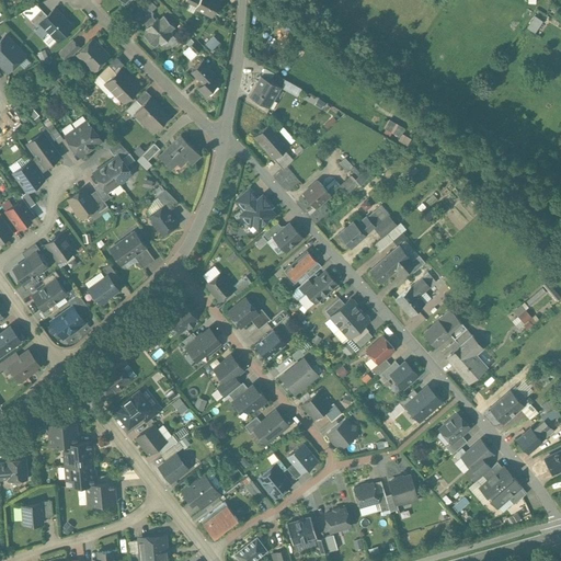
[(185,0),(186,1),(196,7),(196,8),(213,16),(220,0),(219,0),(185,0)]
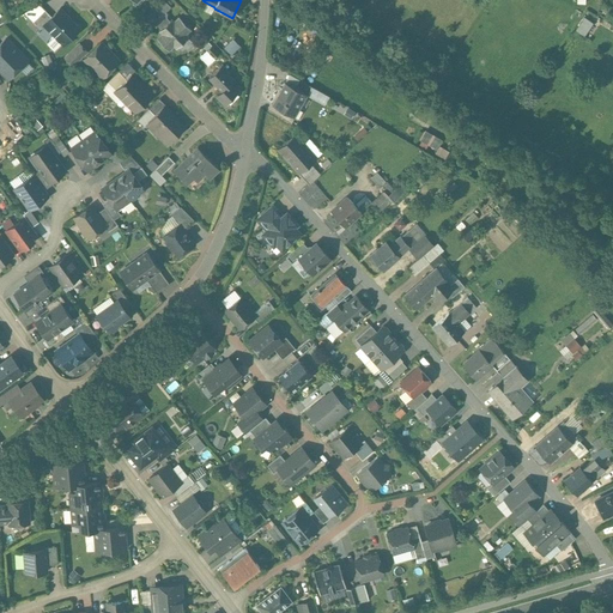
[(163,1),(145,19),(151,25),(156,25),(161,30),(169,22),(165,18),(165,13),(164,12),(169,7),(163,1)]
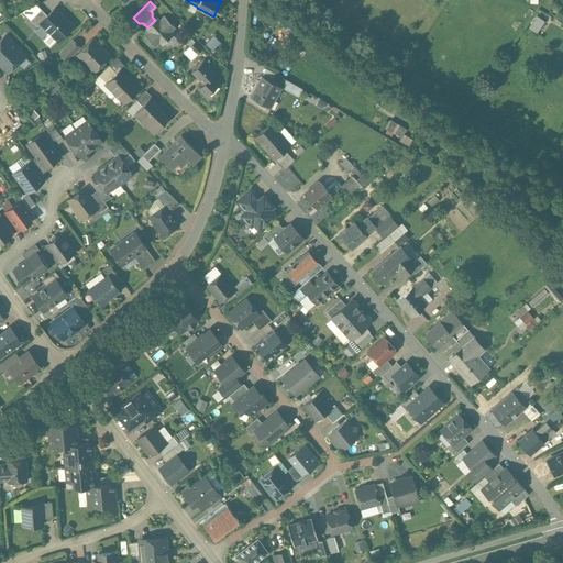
[(36,4),(26,10),(32,15),(29,19),(30,21),(41,10),(36,4)]
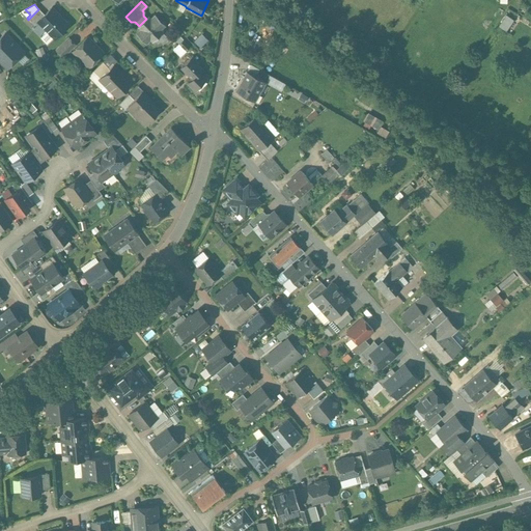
[(67,24),(52,8),(45,16),(37,22),(38,22),(34,26),(32,29),(42,38),(47,44),(53,37),(54,38),(67,24)]
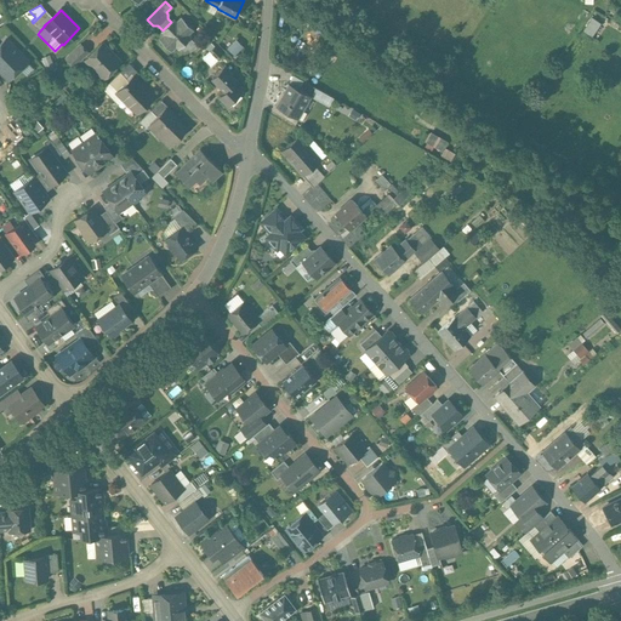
[(45,11),(33,23),(40,30),(45,26),(44,26),(52,18),(45,11)]
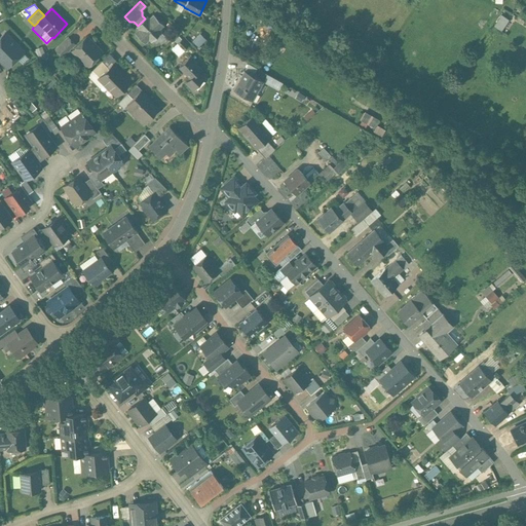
[(500,13),(493,24),(501,30),(509,19),(500,13)]
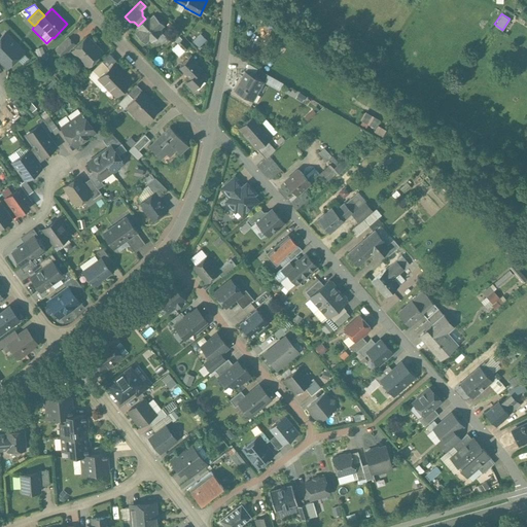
[(138,26),(137,27),(139,29),(135,33),(145,43),(149,40),(151,42),(163,31),(161,29),(164,26),(153,14),(149,19),(148,16),(145,19),(138,26)]
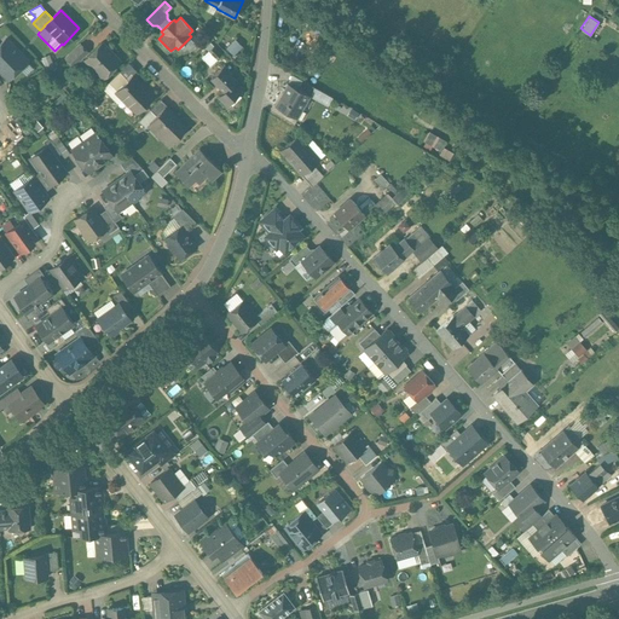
[(0,71),(9,80),(30,59),(6,35),(0,40),(0,71)]
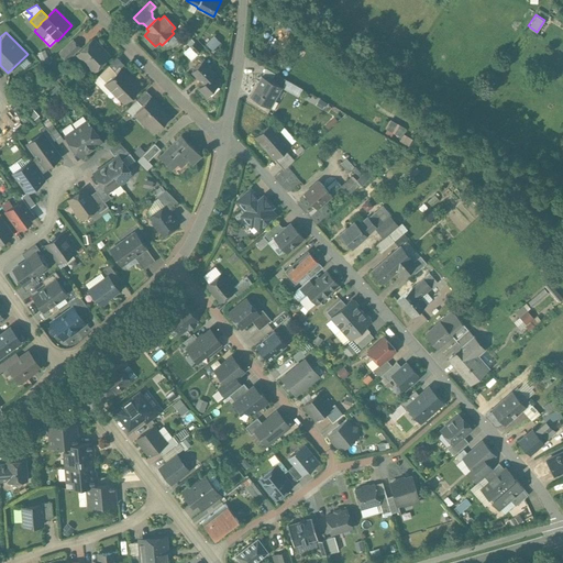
[(207,43),(212,50),(221,42),(214,35),(207,43)]
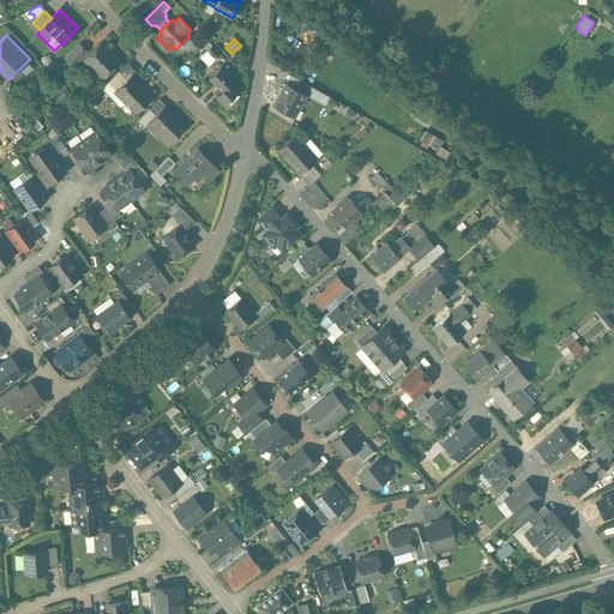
[(119,61),(101,43),(84,59),(102,78),(119,61)]
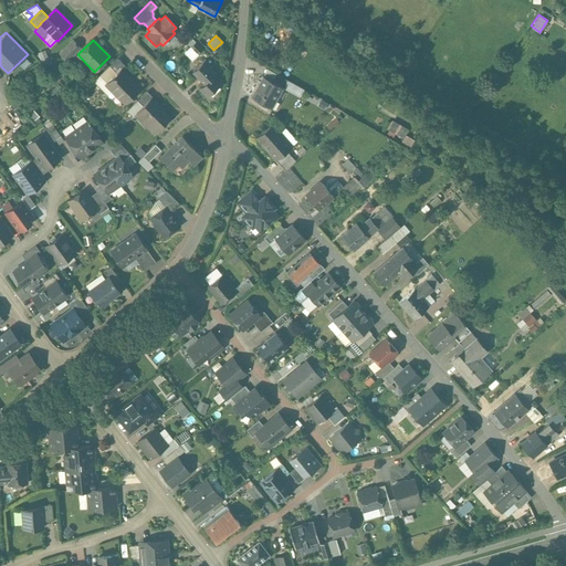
[(74,41),(60,54),(66,61),(81,48),(74,41)]
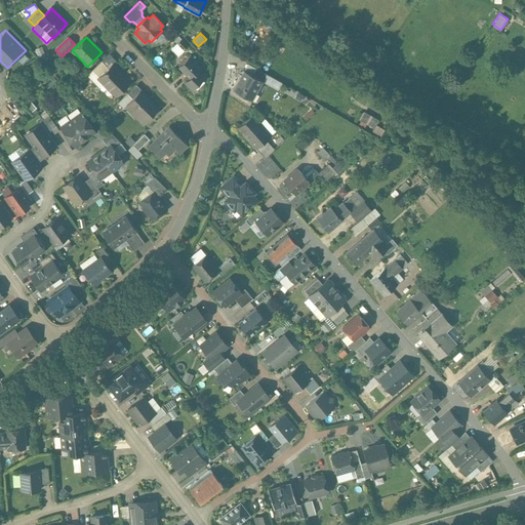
[(188,45),(182,39),(176,44),(183,50),(188,45)]
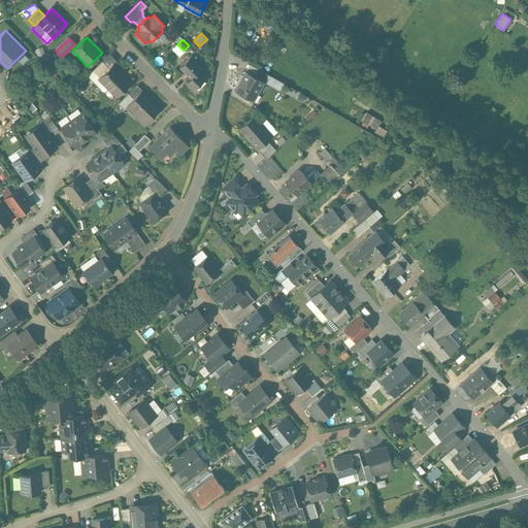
[(109,55),(102,62),(109,68),(113,64),(117,62),(109,55)]
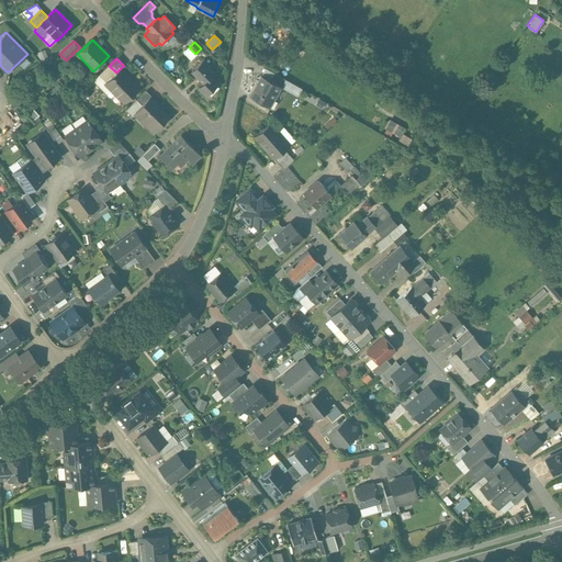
[(210,66),(203,59),(192,71),(204,83),(199,88),(206,96),(217,83),(212,77),(215,74),(209,67),(210,66)]
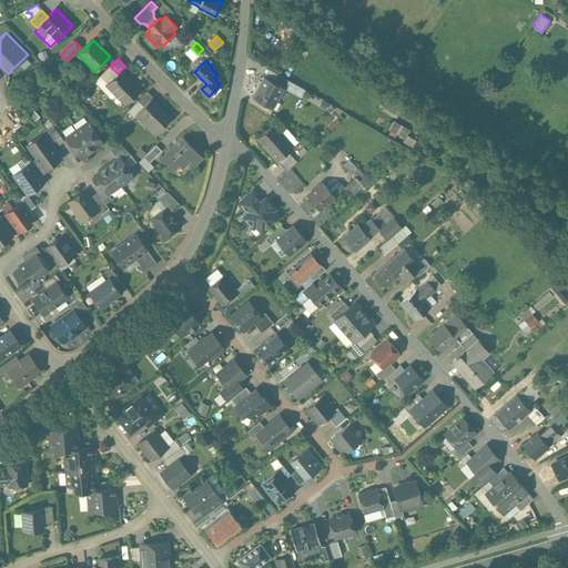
[(110,67),(100,77),(108,84),(118,73),(110,67)]
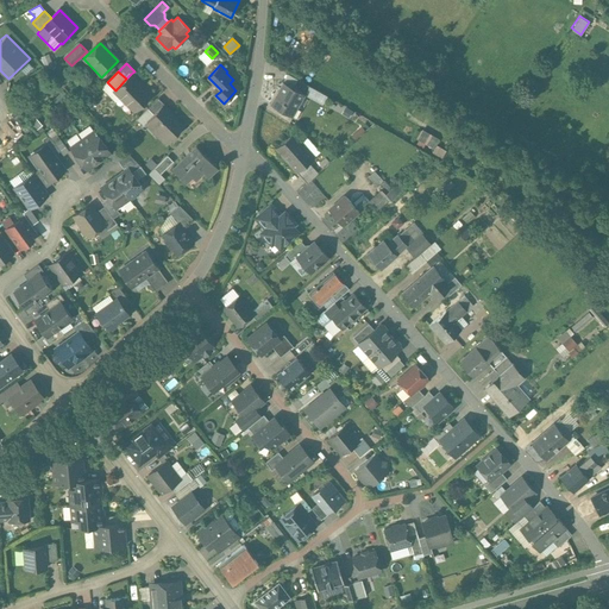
[(151,95),(131,74),(126,79),(115,90),(114,92),(135,112),(151,95)]
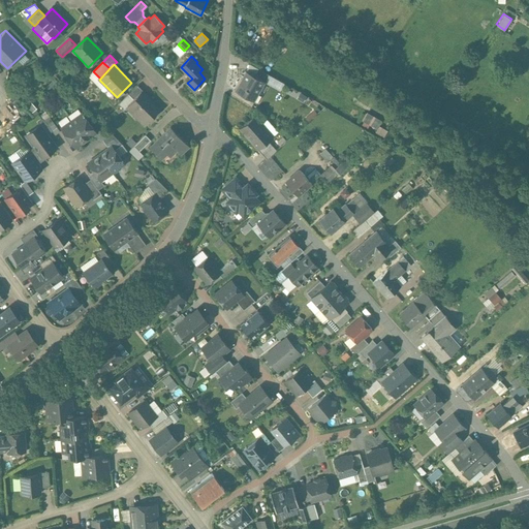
[(259,69),(250,64),(246,71),(255,76),(259,69)]
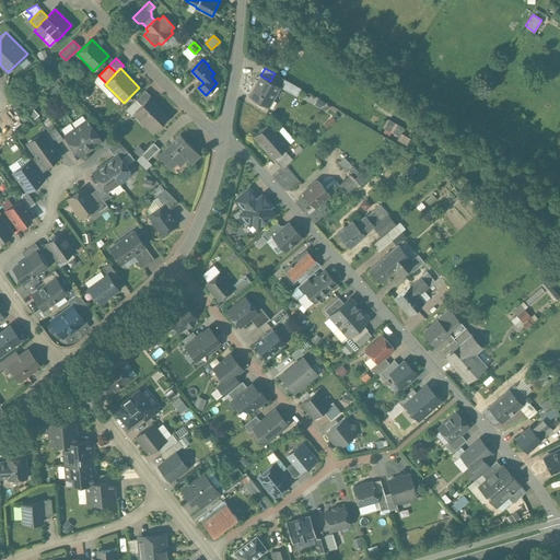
[(286,80),(275,73),(270,81),(281,88),(286,80)]
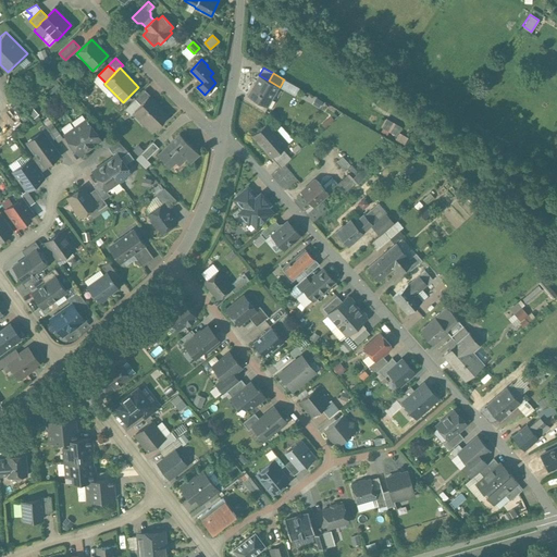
[(259,75),(247,95),(268,107),(280,87),(269,81),(259,75)]
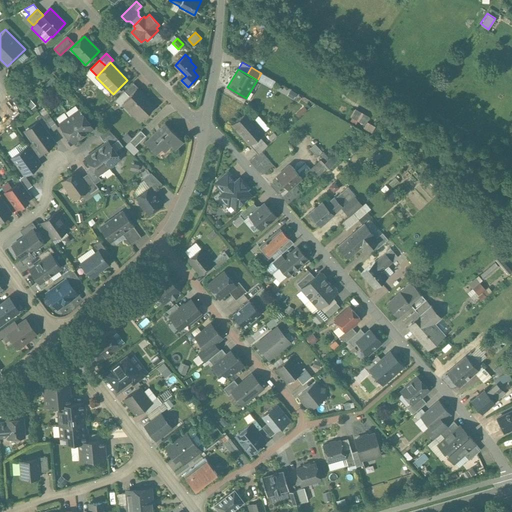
[(131,84),(124,91),(129,96),(136,89),(131,84)]
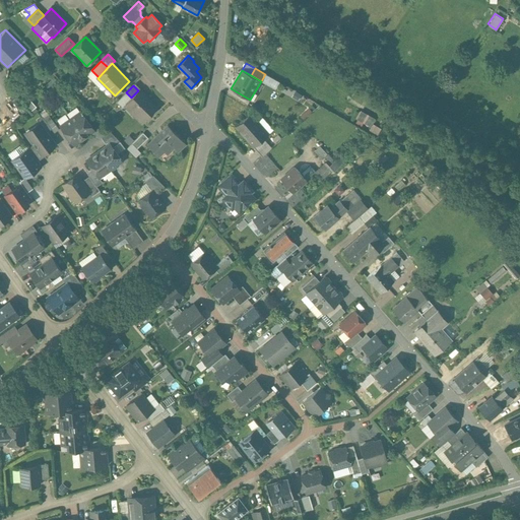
[(156,109),(138,90),(131,98),(125,104),(126,104),(124,106),(140,122),(142,121),(143,122),(156,109)]
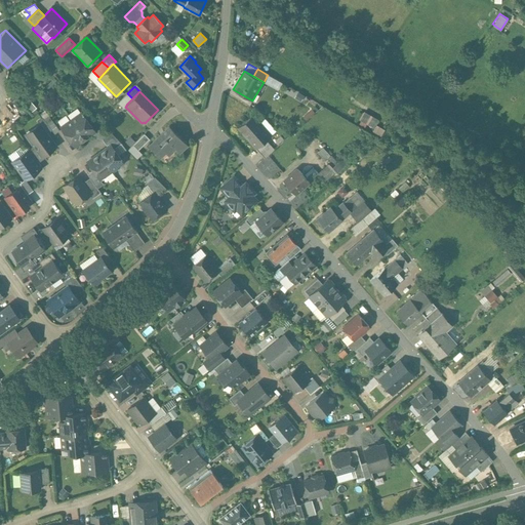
[(127,93),(117,104),(123,109),(125,107),(127,105),(126,105),(132,98),(127,93)]
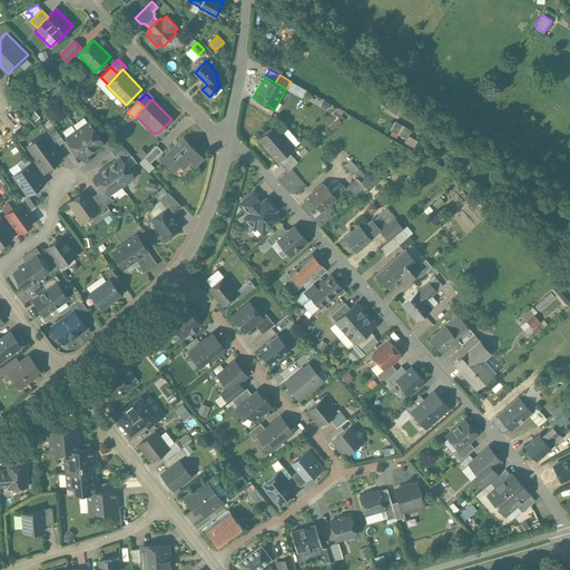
[(104,143),(88,123),(77,130),(91,151),(98,146),(104,143)]
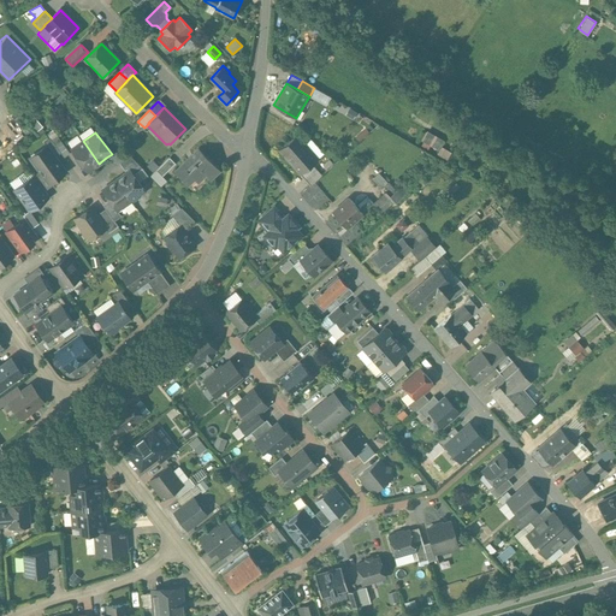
[(318,158),(297,134),(279,149),(301,173),(318,158)]
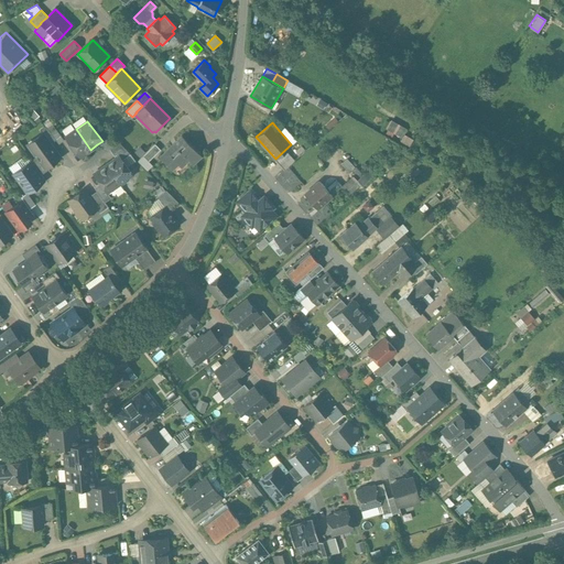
[(404,130),(390,122),(386,130),(400,139),(404,130)]
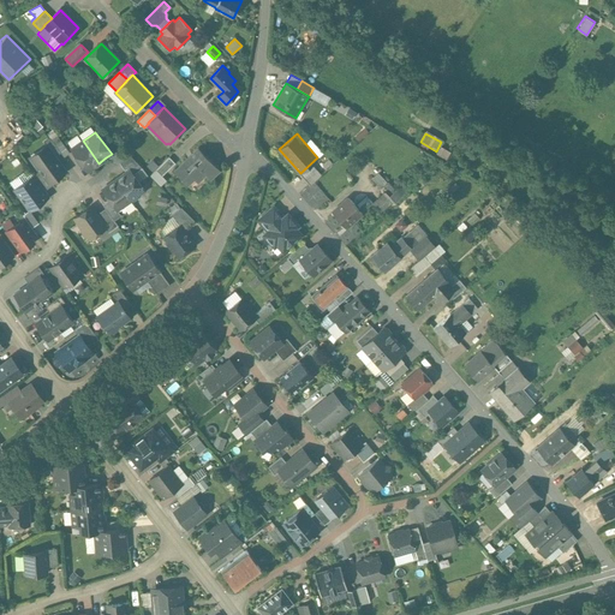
[(57,148),(51,138),(43,143),(48,149),(48,148),(54,157),(60,153),(57,148)]
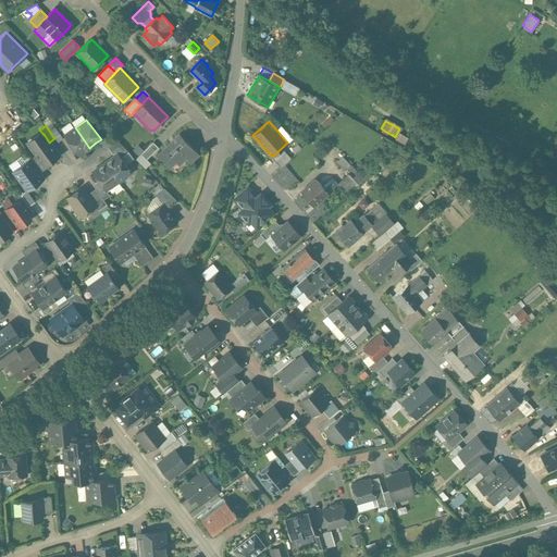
[(75,127),(64,136),(78,156),(89,148),(75,127)]
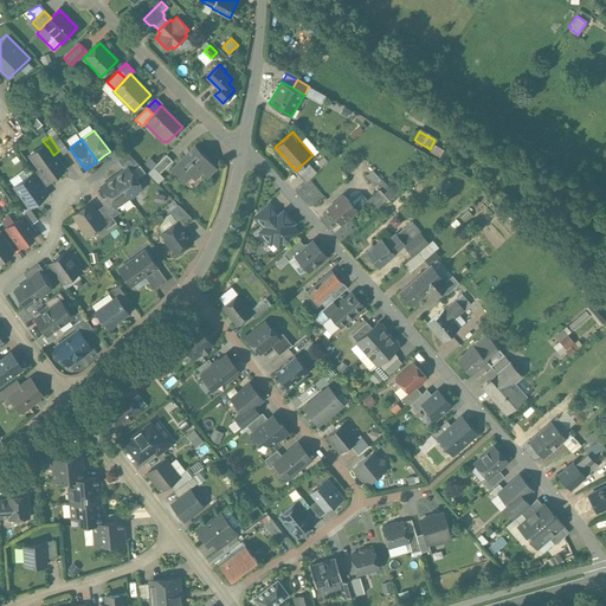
[(62,141),(56,146),(59,150),(63,155),(69,150),(62,141)]
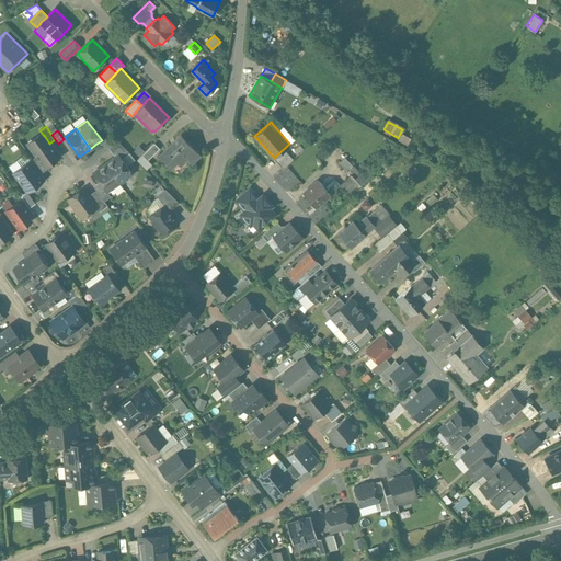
[(398,140),(408,145),(411,138),(401,134),(398,140)]
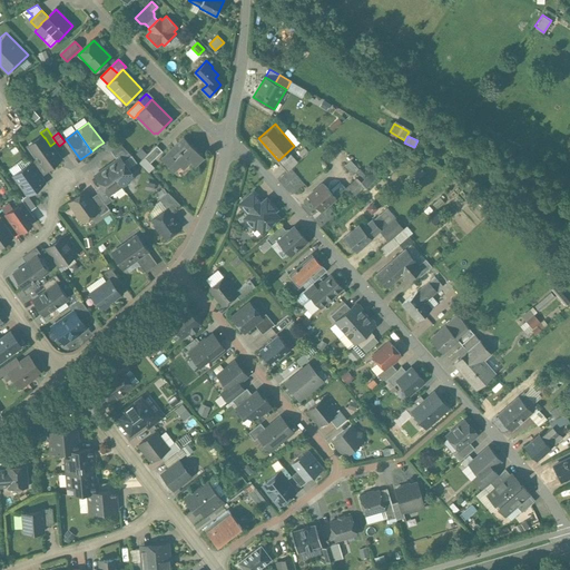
[(50,146),(45,137),(45,138),(30,148),(37,159),(45,170),(46,169),(60,159),(50,146)]
